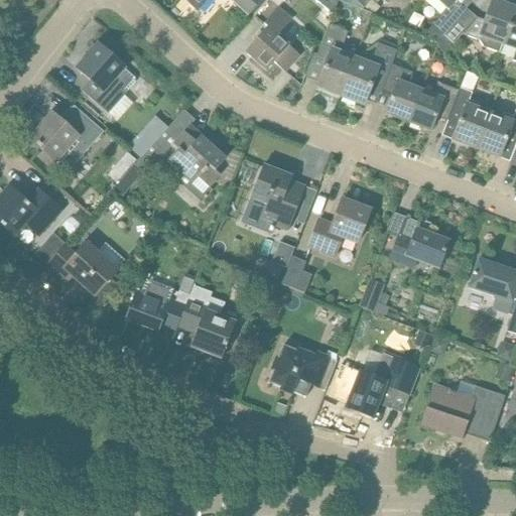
[(184,0),(196,9),(204,0),(184,0)]
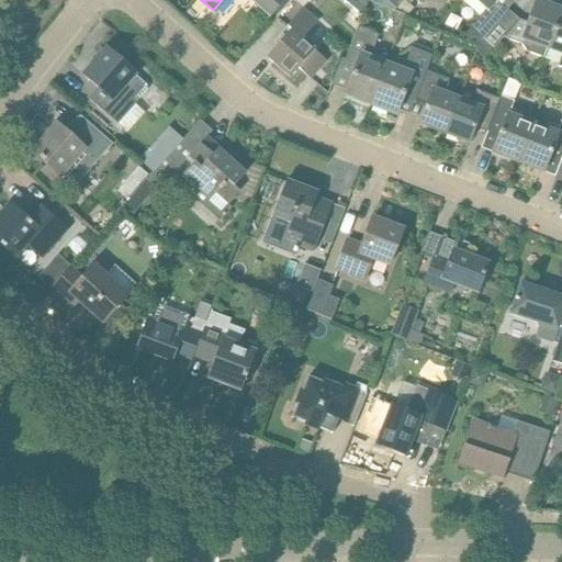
[(251,0),(269,15),(282,0),(251,0)]
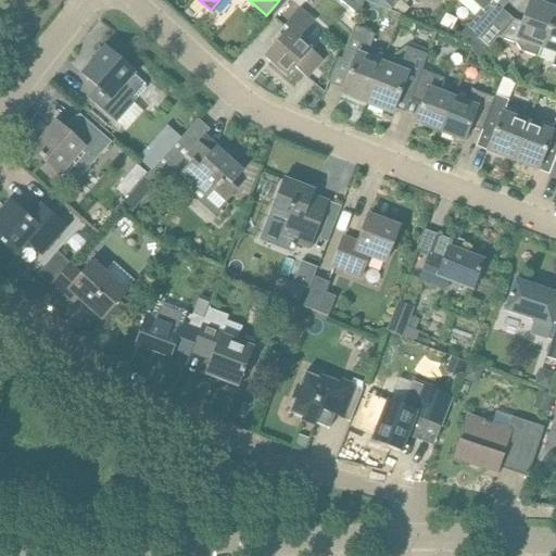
[(381,0),(392,9),(400,0),(381,0)]
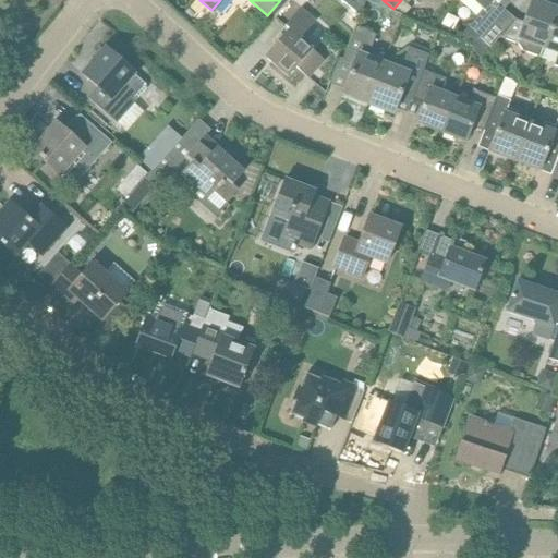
[(472,0),(483,9),(466,27),(478,38),(504,10),(511,0),(472,0)]
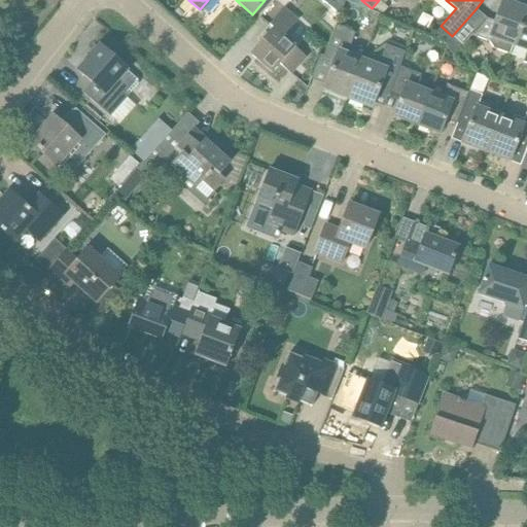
[(511,54),(514,45),(526,10),(502,1),(495,23),(486,19),(476,9),(452,36),(462,45),(472,34),(489,40),(493,48),(511,54)]
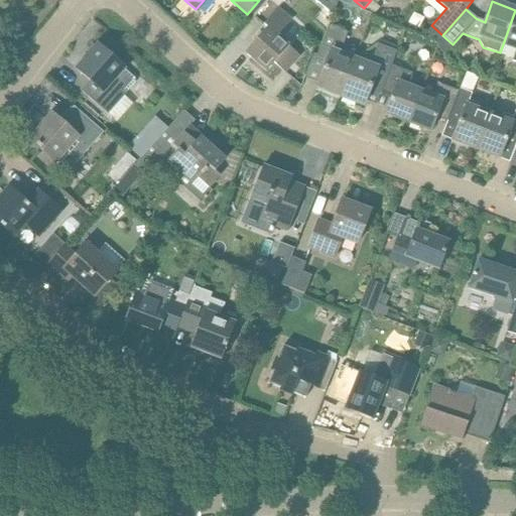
[(290,20),(277,9),(263,25),(266,28),(244,53),(252,60),(250,63),(261,73),(263,71),(266,73),(273,63),(284,73),(298,56),(277,36),(290,20)]
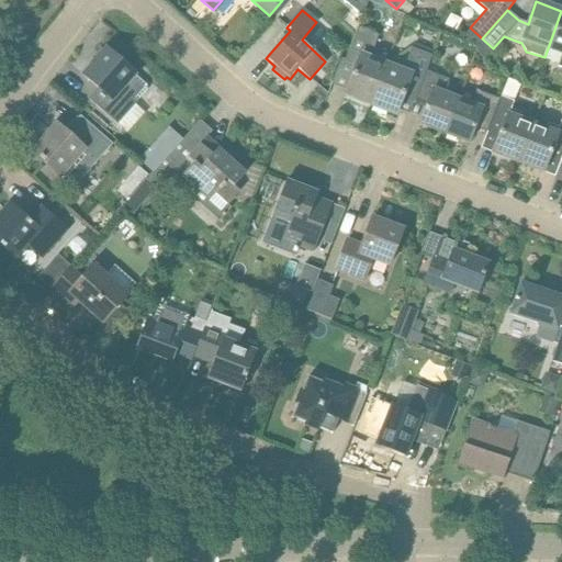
[(561,10),(561,11),(548,48),(561,53),(561,55),(558,67),(561,67),(561,10)]
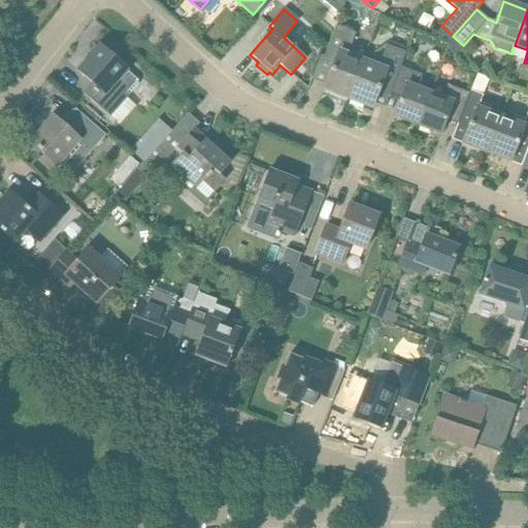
[(348,99),(363,61),(348,55),(355,34),(336,26),(324,58),(335,62),(324,90),(348,99)]
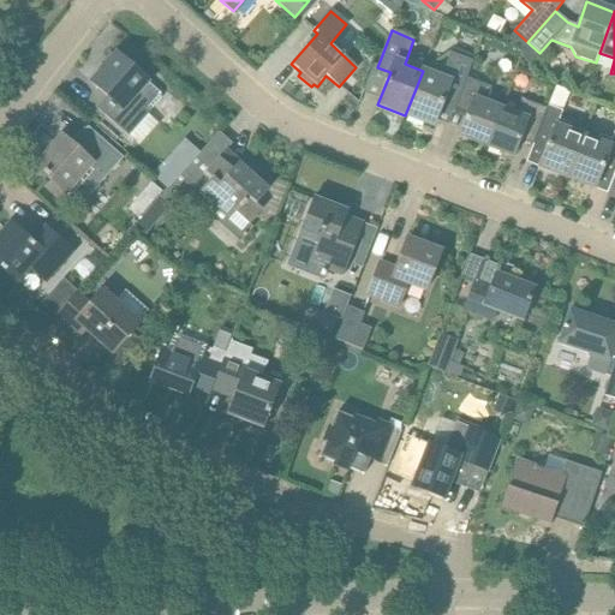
[(441,78),(423,71),(405,115),(433,126),(446,94),(458,99),(466,78),(472,61),(451,53),(441,78)]
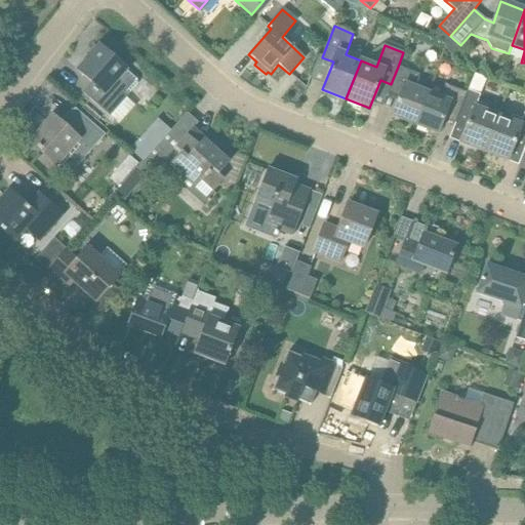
[(98,88),(89,98),(110,116),(128,95),(128,94),(137,84),(136,80),(125,70),(126,70),(99,46),(78,71),(98,88)]
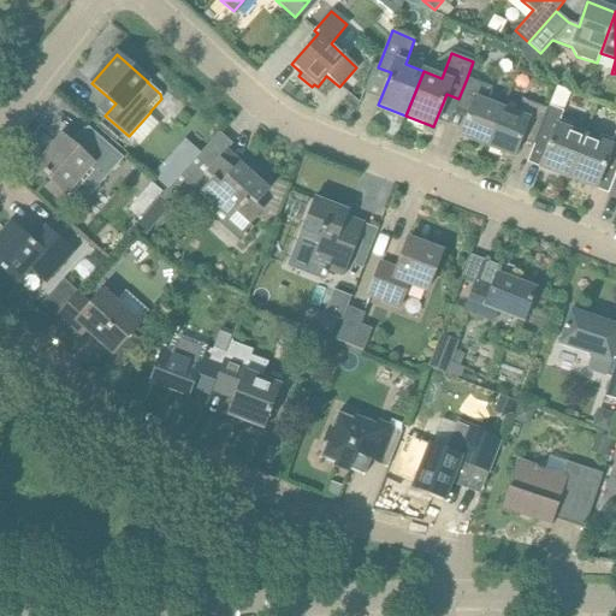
[(467,78),(458,99),(456,106),(469,112),(460,136),(486,147),(502,108),(486,102),(492,88),(467,78)]
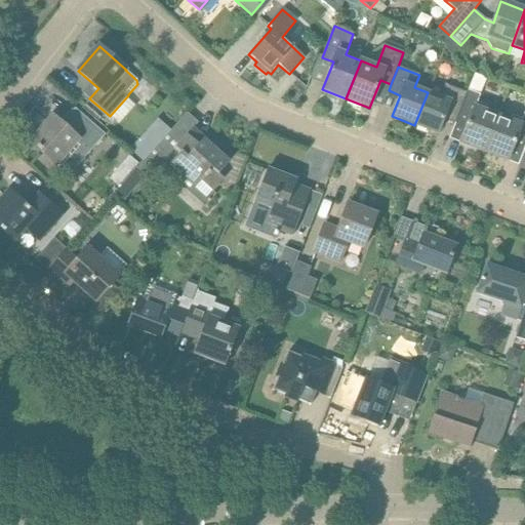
[(440,97),(428,92),(414,125),(438,134),(446,113),(457,117),(454,123),(455,123),(467,93),(445,85),(440,97)]
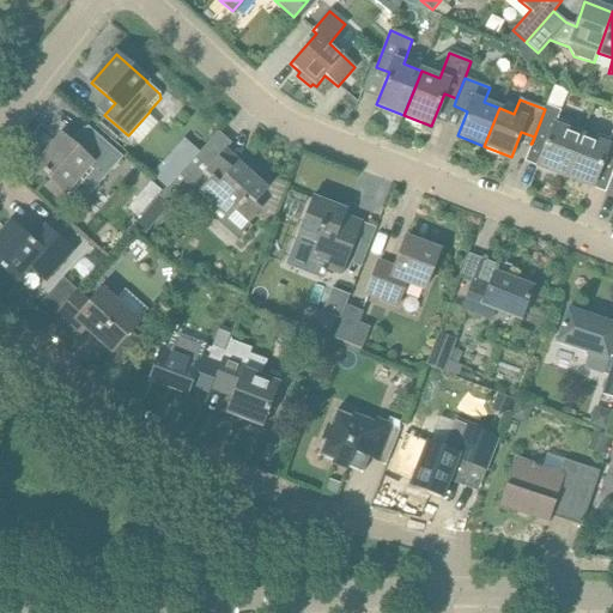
[(545,109),(532,144),(532,145),(544,149),(536,167),(564,177),(581,135),(566,131),(569,125),(557,120),(559,111),(546,107),(545,109)]
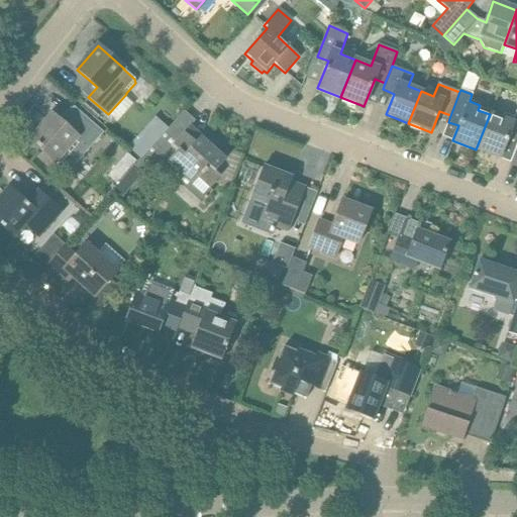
[(52,115),(29,139),(56,163),(57,162),(69,173),(79,161),(104,132),(74,106),(60,123),(52,115)]
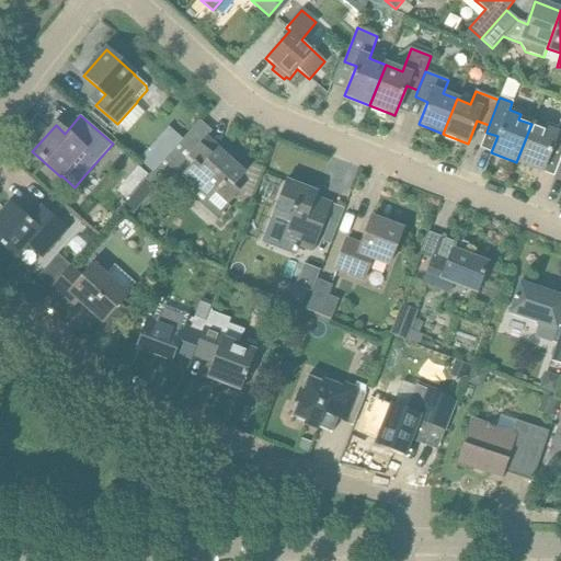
[(531,124),(516,162),(542,172),(548,156),(560,161),(560,160),(560,157),(560,121),(558,128),(548,124),(546,129),(531,124)]
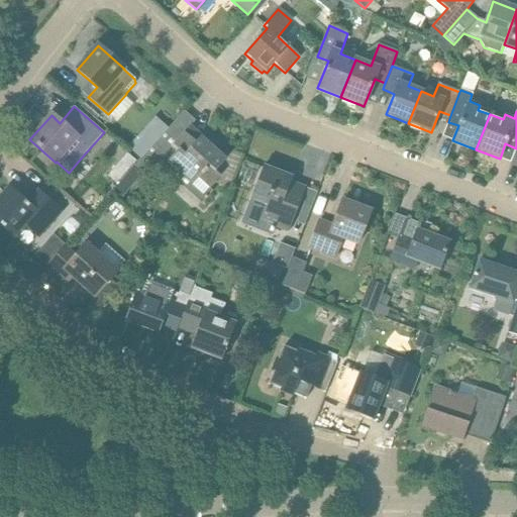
[(141,159),(158,140),(144,128),(128,147),(141,159)]
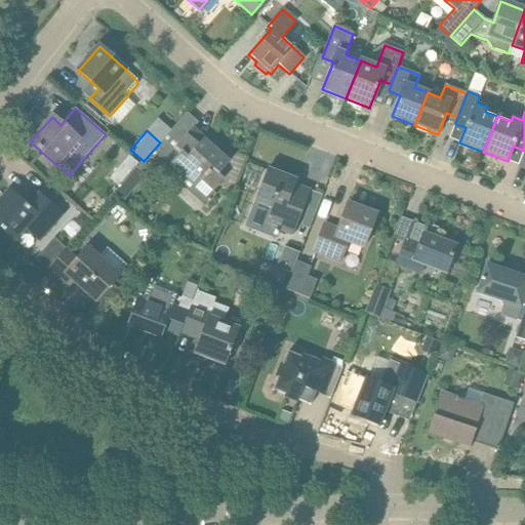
[(144,161),(136,168),(149,178),(159,166),(165,171),(171,165),(196,187),(201,182),(211,192),(224,178),(218,174),(229,162),(203,139),(199,145),(188,135),(180,143),(169,132),(160,143),(144,161)]
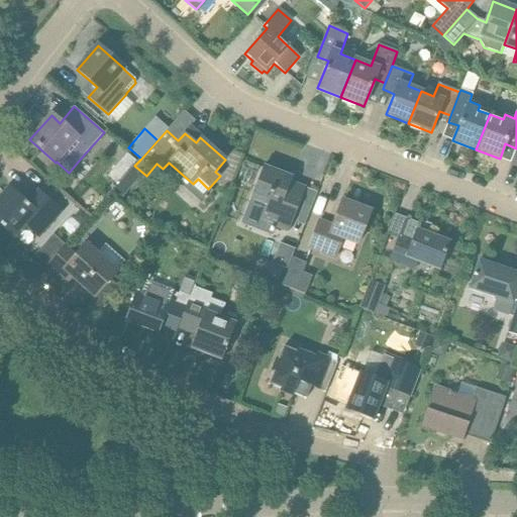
[(126,153),(116,165),(125,173),(135,162),(126,153)]
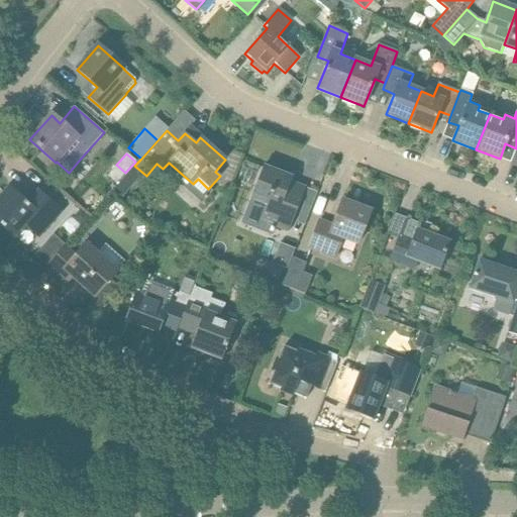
[(251,199),(242,220),(260,227),(262,221),(274,226),(276,226),(288,231),(300,201),(304,203),(311,206),(316,193),(305,188),(303,195),(288,189),(290,183),(292,178),(263,167),(250,199),(251,199)]
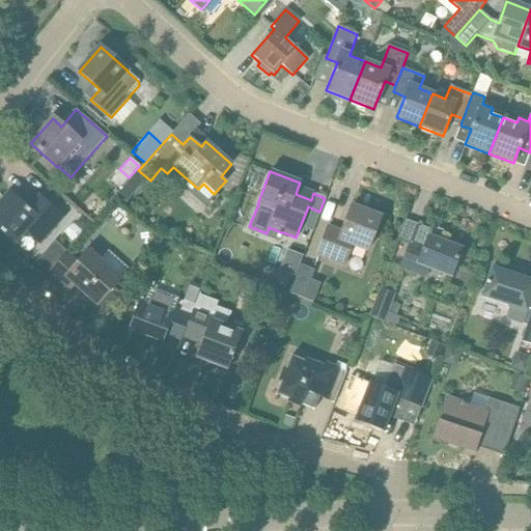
[(124,186),(116,195),(124,202),(133,192),(124,186)]
